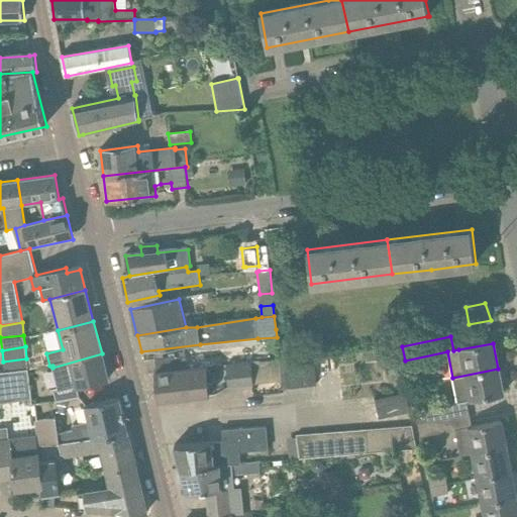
[(77,388),(108,380),(102,353),(53,368),(58,388),(54,389),(57,402),(79,397),(77,388)]
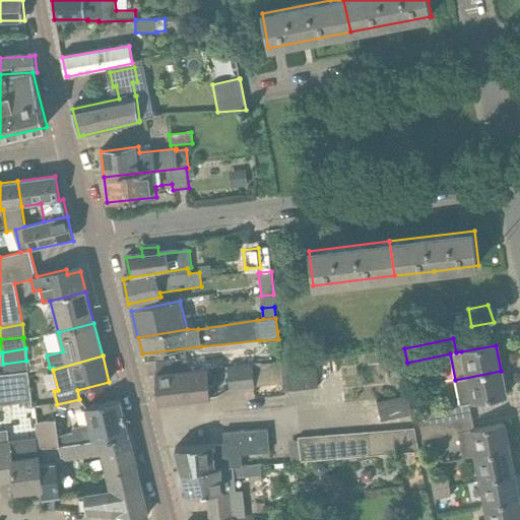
[(186,360),(156,364),(157,376),(187,371),(186,360)]
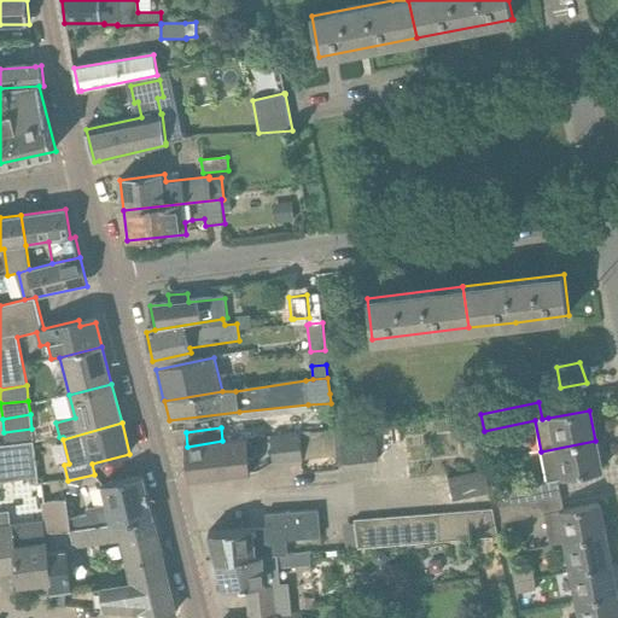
[(34,443),(31,429),(4,432),(5,447),(34,443)]
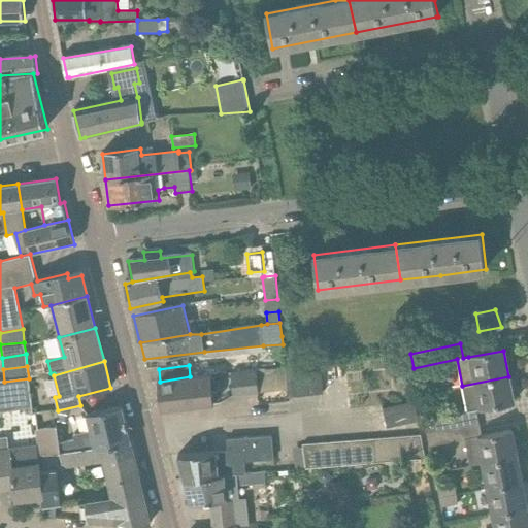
[(292,393),(324,389),(321,366),(289,370),(292,393)]
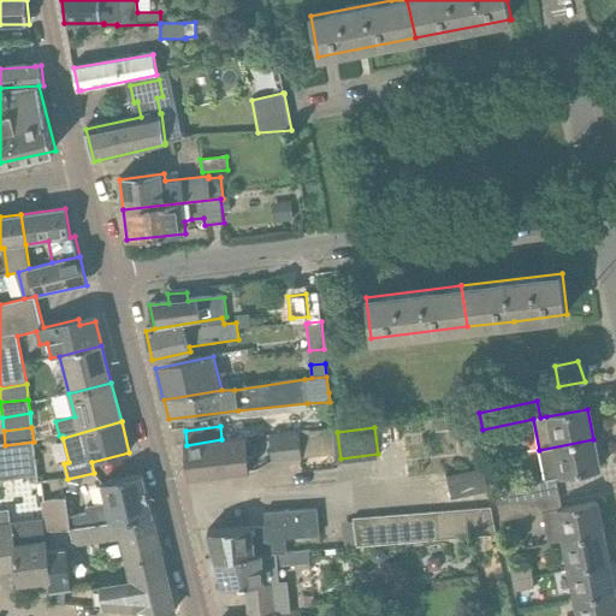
[(300,432),(285,433),(288,461),(302,460),(300,432)]
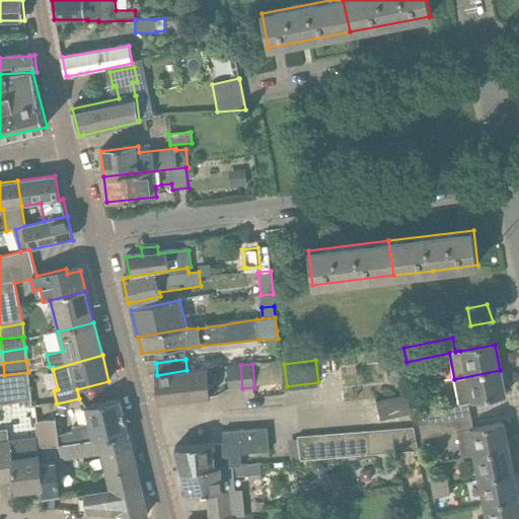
[(240,365),(227,367),(229,389),(242,388),(240,365)]
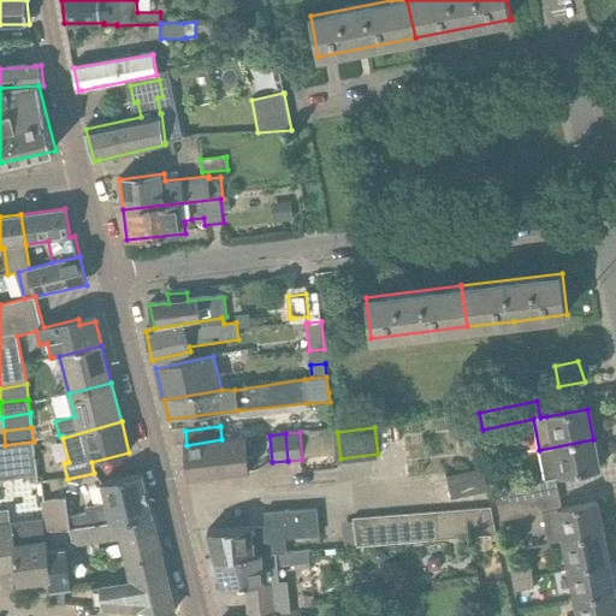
[(188,479),(250,473),(247,438),(221,439),(187,445),(184,445),(188,479)]
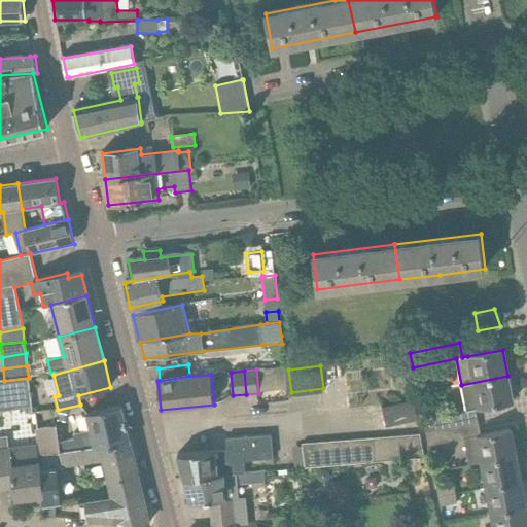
[(426,432),(477,423),(475,410),(513,401),(507,376),(461,385),(466,410),(452,413),(452,414),(423,419),(426,432)]
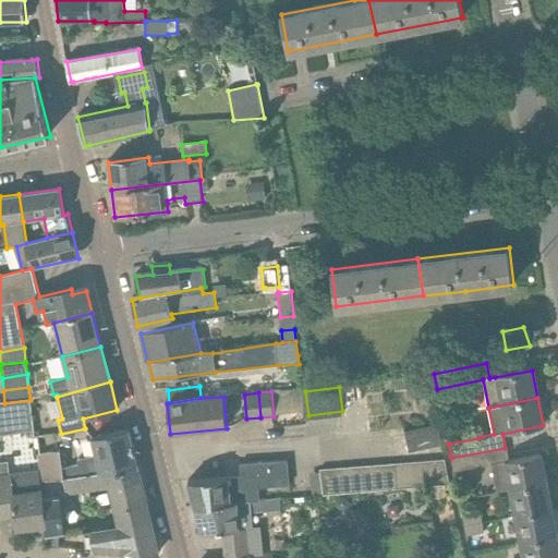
[(0,436),(35,432),(31,400),(4,403),(0,403),(0,436)]
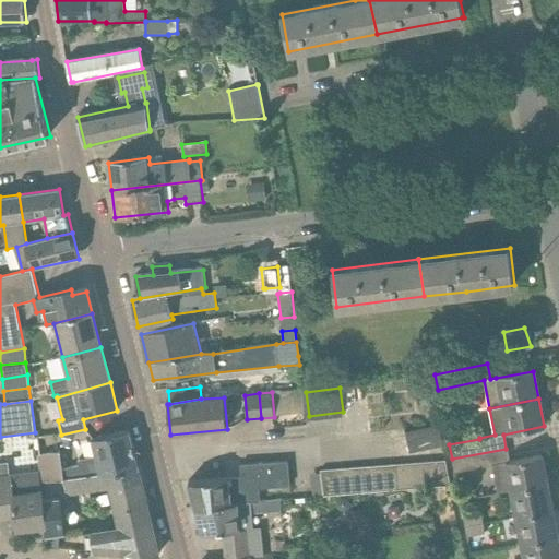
[(440,424),(406,430),(411,451),(444,445),(440,424)]
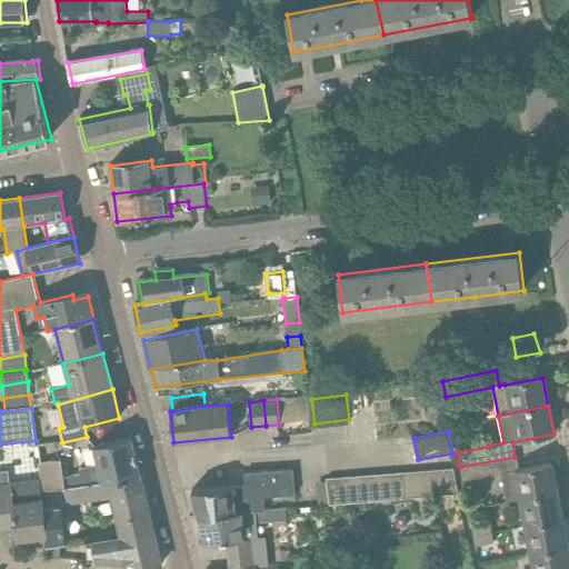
[(92,483),(140,477),(131,438),(92,447),(97,466),(89,467),(92,483)]
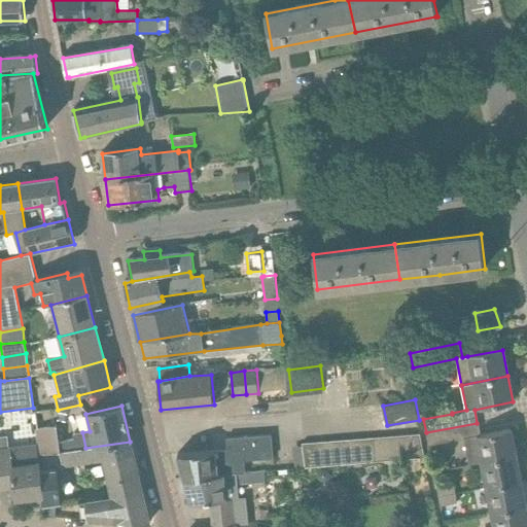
[(480,463),(516,457),(511,430),(480,436),(477,423),(426,432),(429,446),(457,441),(457,442),(464,441),(469,465),(480,463)]
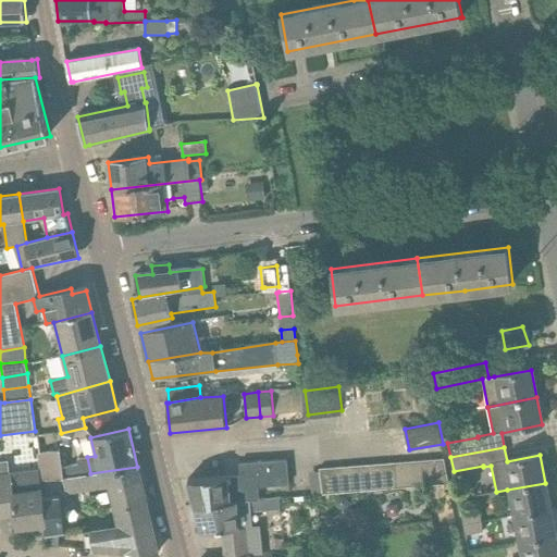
[(61,497),(44,499),(42,489),(41,481),(63,480),(63,477),(60,450),(37,453),(39,469),(9,473),(0,474),(0,515),(0,516),(15,514),(17,528),(47,524),(48,536),(60,534),(66,533),(61,497)]
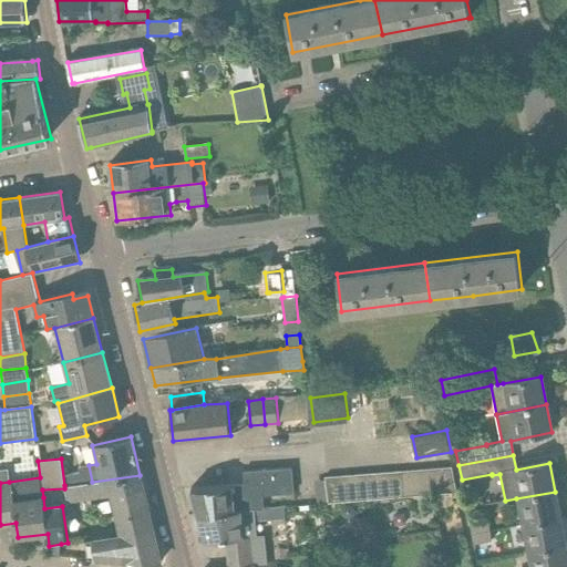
[(439,470),(441,495),(456,494),(452,468),(439,470)]
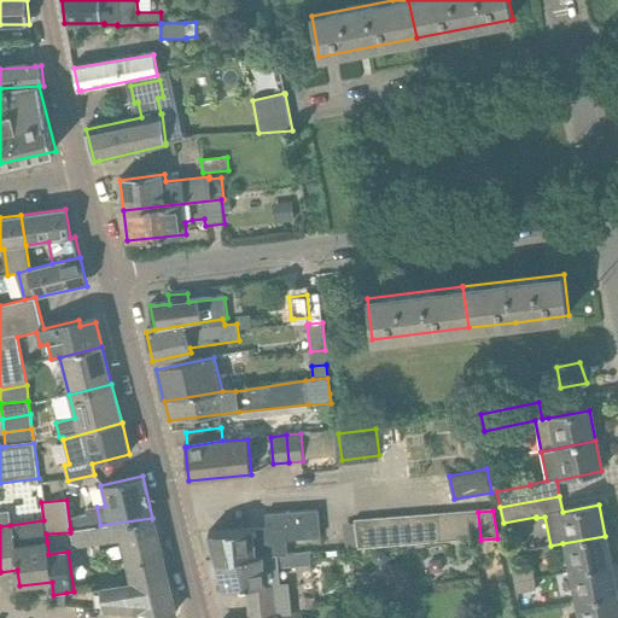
[(450,513),(453,542),(467,541),(465,512),(450,513)]
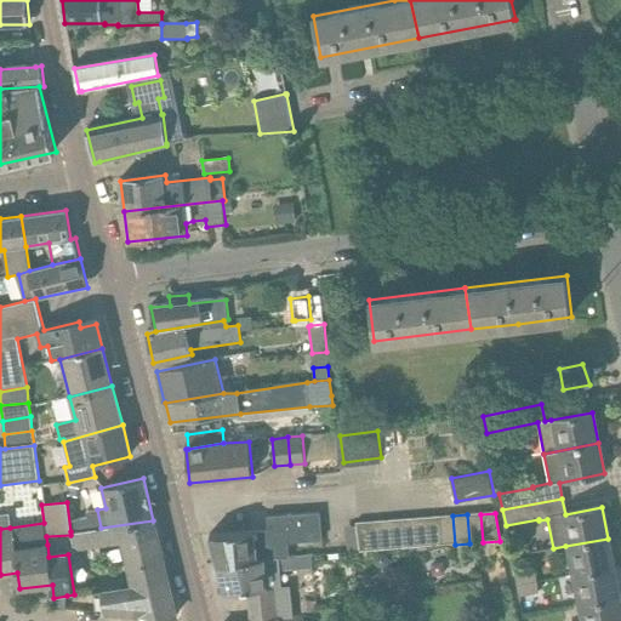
[(467,514),(469,543),(483,542),(480,514),(467,514)]
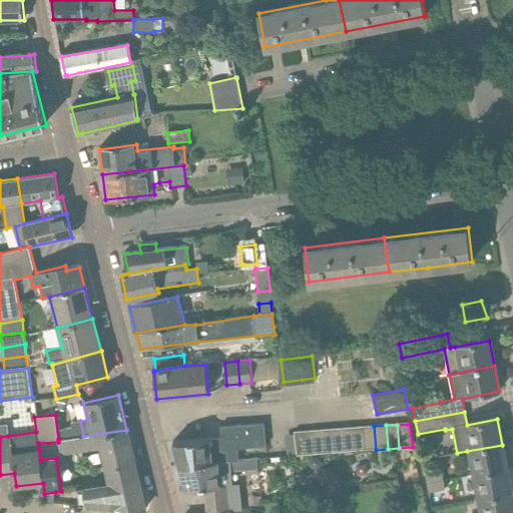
[(363,427),(365,451),(376,450),(374,426),(363,427)]
